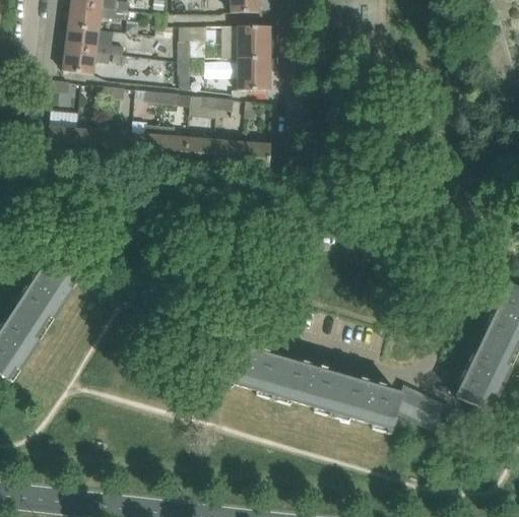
[(231,0),(232,11),(259,10),(258,0),(231,0)]
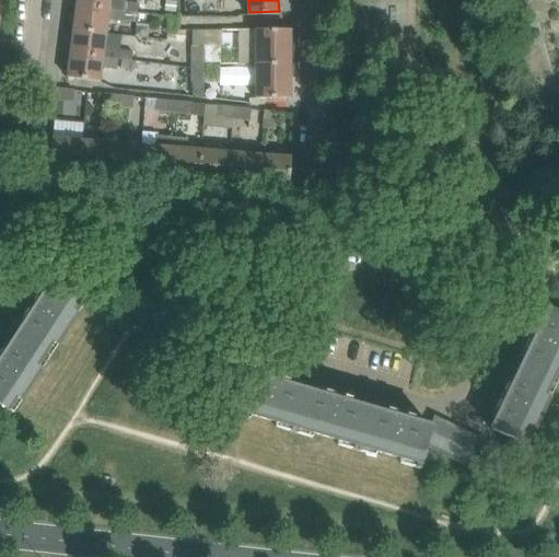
[(125,8),(77,2),(74,26),(106,30),(108,15),(124,16),(125,8)]
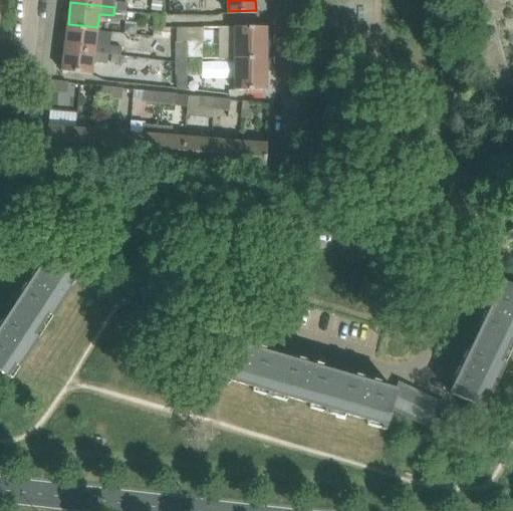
[(97,27),(68,24),(65,46),(120,53),(121,42),(95,39),(97,27)]
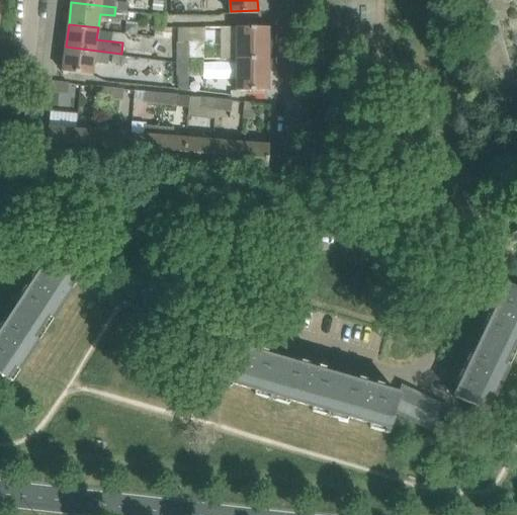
[(172,25),(164,24),(155,24),(154,33),(171,34),(172,25)]
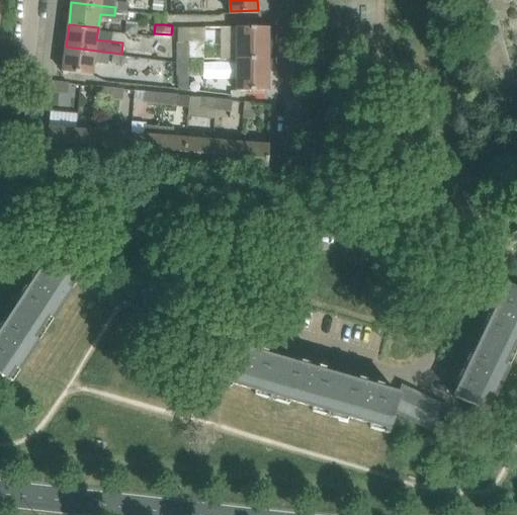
[(237,57),(269,57),(269,24),(237,24),(237,57)]
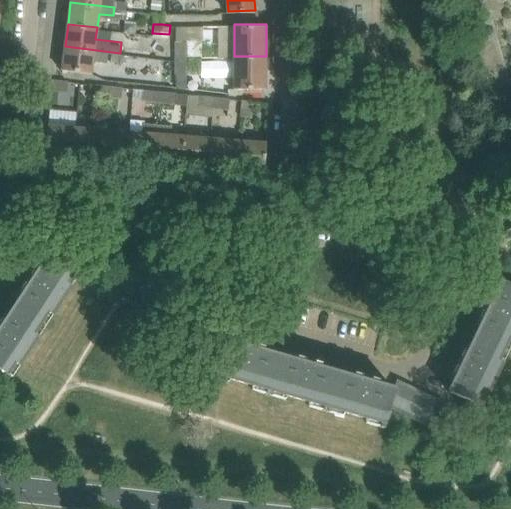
[(201,42),(175,42),(175,56),(186,56),(201,56),(201,42)]
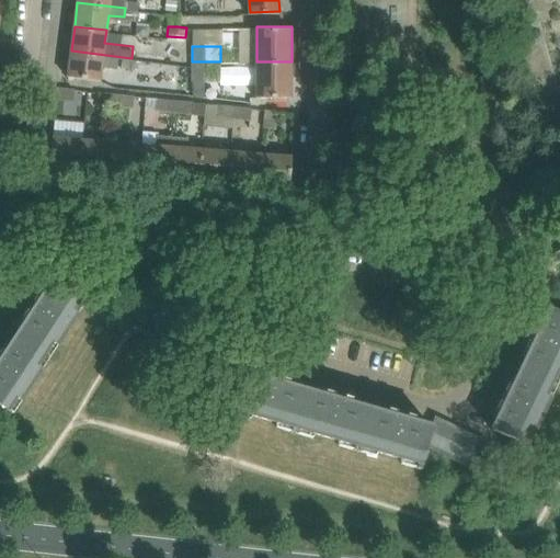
[(136,58),(132,58),(71,50),(68,75),(100,79),(102,64),(135,67),(136,58)]
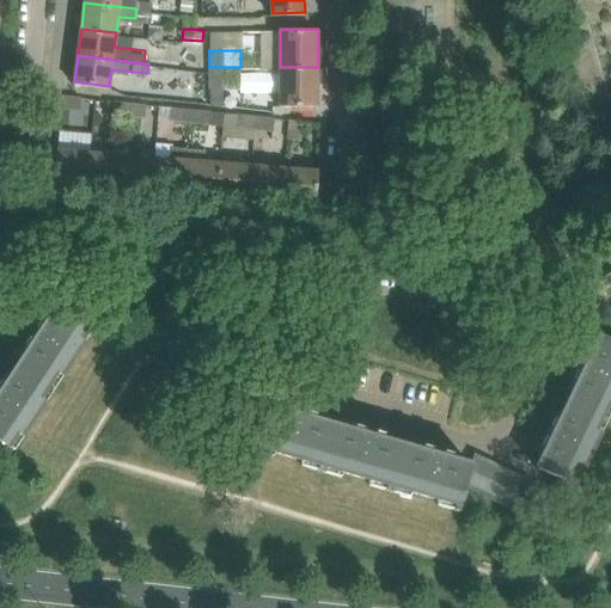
[(222,67),(209,67),(209,85),(222,85),(222,67)]
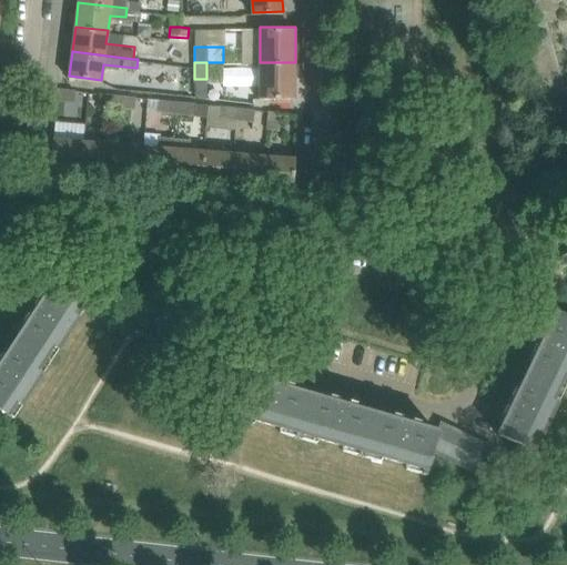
[(295,97),(295,62),(260,62),(260,76),(260,97),(295,97)]
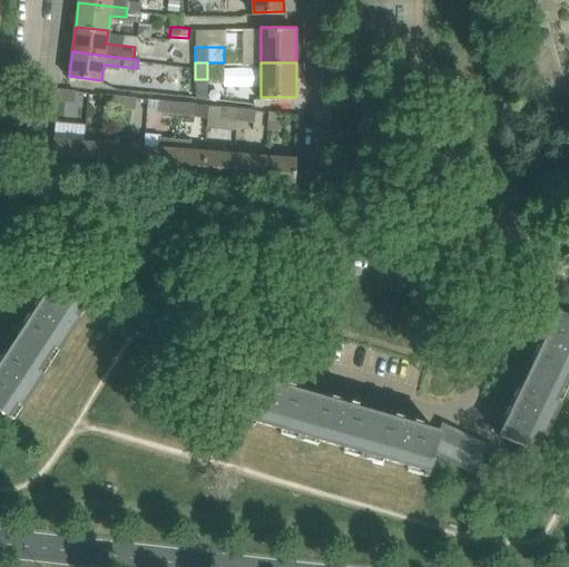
[(172,89),(189,90),(190,65),(163,64),(162,76),(172,76),(172,89)]
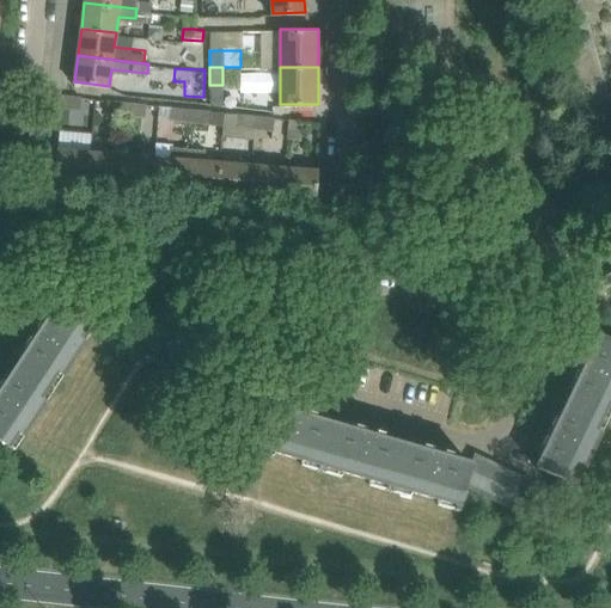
[(61,105),(80,108),(83,96),(63,93),(61,105)]
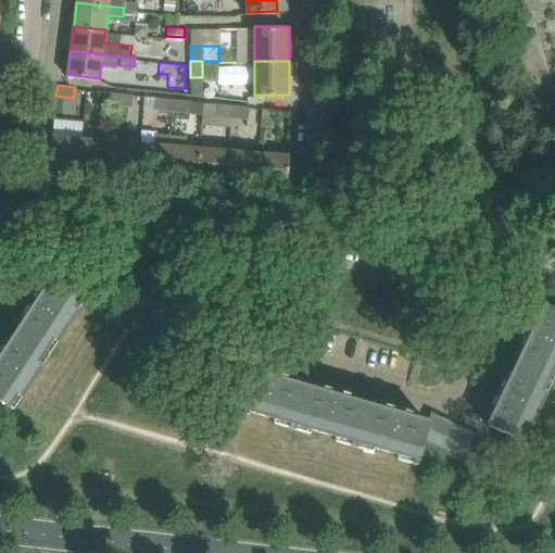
[(114,103),(115,91),(97,89),(96,101),(114,103)]
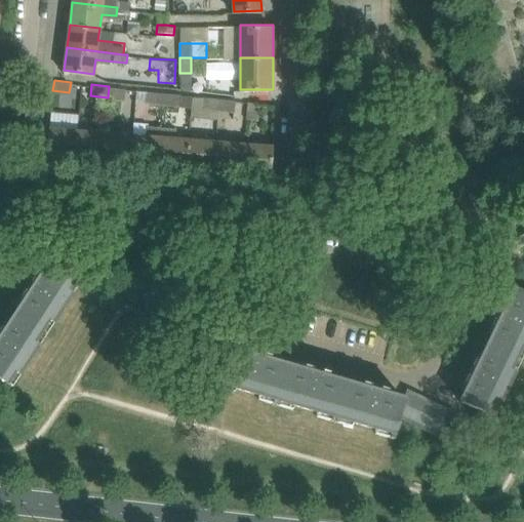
[(125,87),(109,86),(108,97),(124,99),(125,87)]
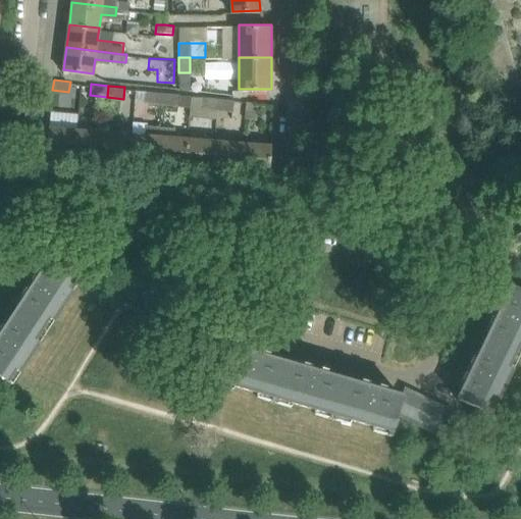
[(162,103),(162,92),(146,90),(145,101),(162,103)]
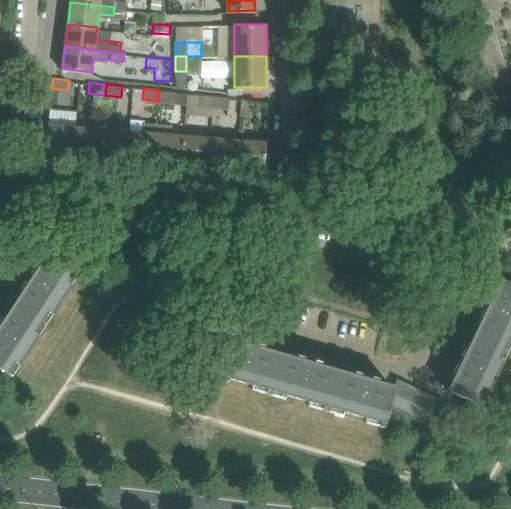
[(176,91),(159,90),(159,101),(175,103),(176,91)]
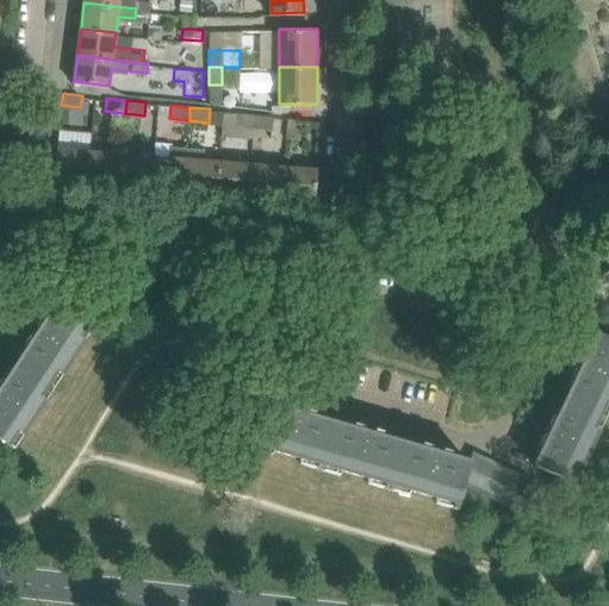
[(252,127),(254,113),(234,112),(232,125),(252,127)]
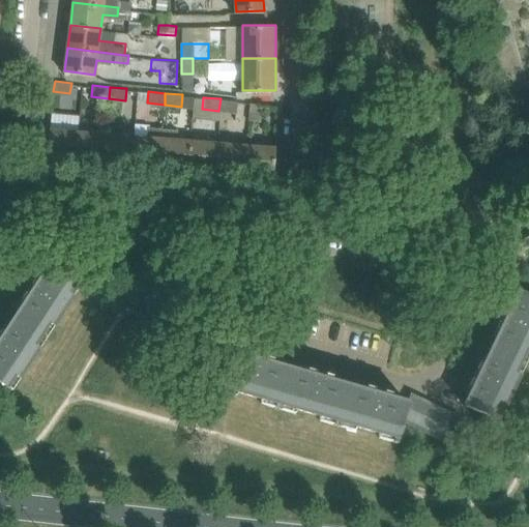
[(237,100),(221,98),(218,111),(236,113),(237,100)]
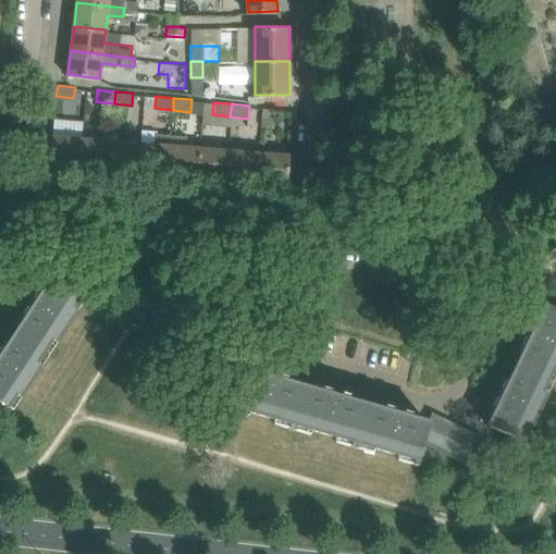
[(274,122),(293,123),(294,110),(262,108),(261,124),(273,125),(274,122)]
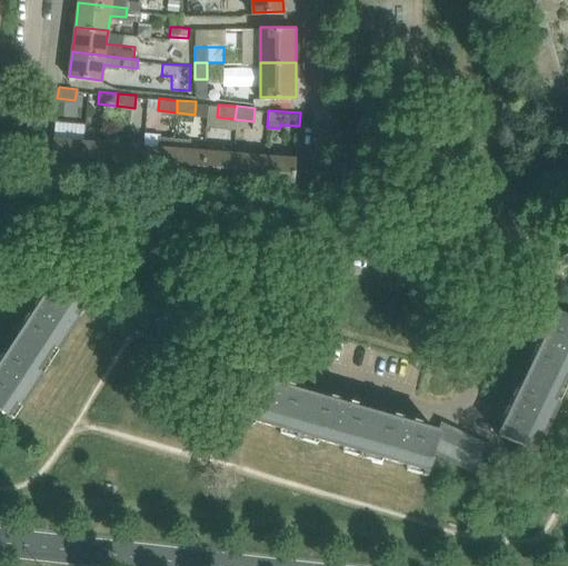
[(145,145),(142,172),(155,174),(155,176),(172,178),(176,137),(158,136),(157,146),(145,145)]
